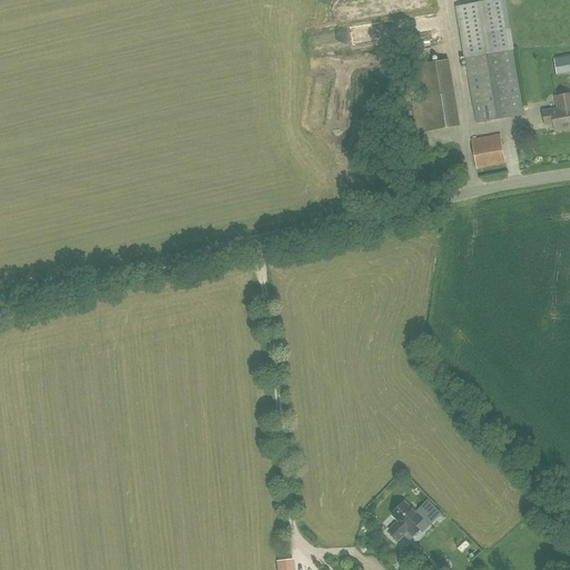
[(523,115),(512,49),(514,49),(505,0),(492,0),(455,7),(464,58),(465,58),(477,123),(523,115)]
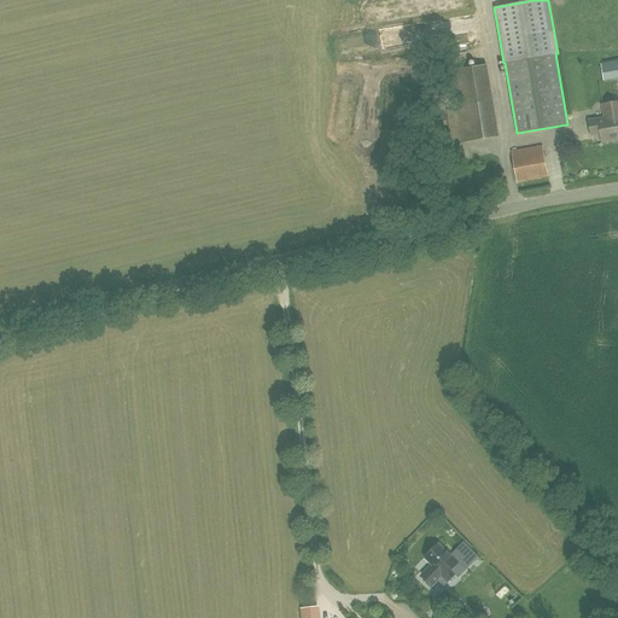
[(617,58),(601,59),(602,75),(617,74),(617,58)]
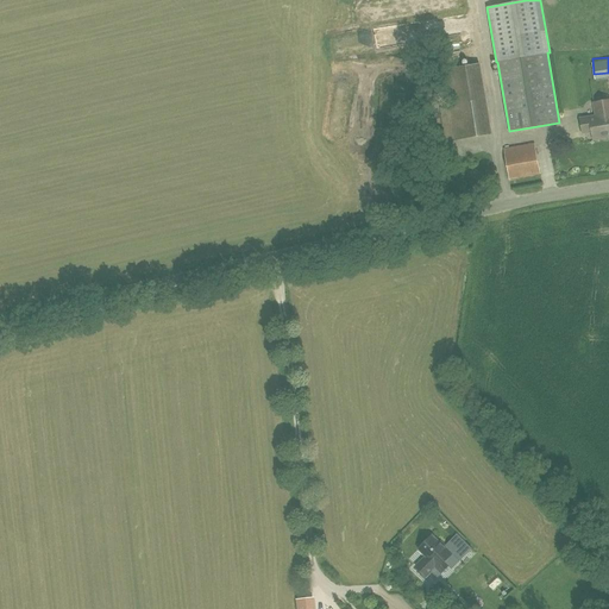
[(484,133),(477,62),(443,66),(446,105),(439,106),(441,137),(484,133)]
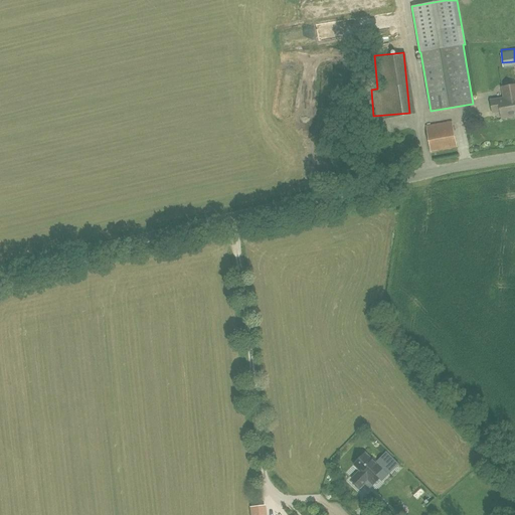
[(504,101),(514,99),(514,84),(502,88),(504,99),(504,101)]
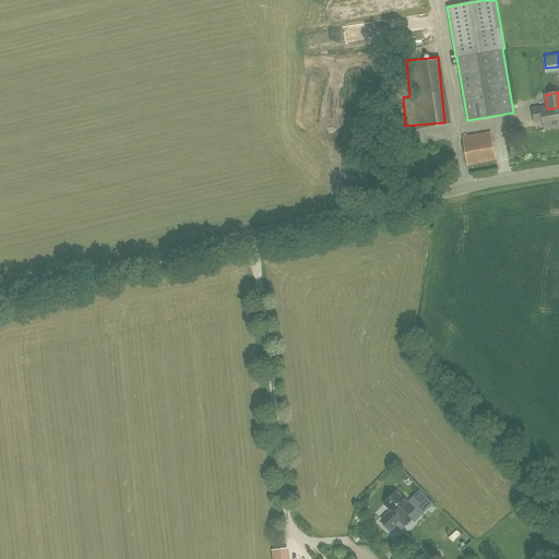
[(558,107),(547,109),(547,107),(532,110),(534,122),(543,121),(544,129),(554,127),(552,125),(558,123),(558,107)]
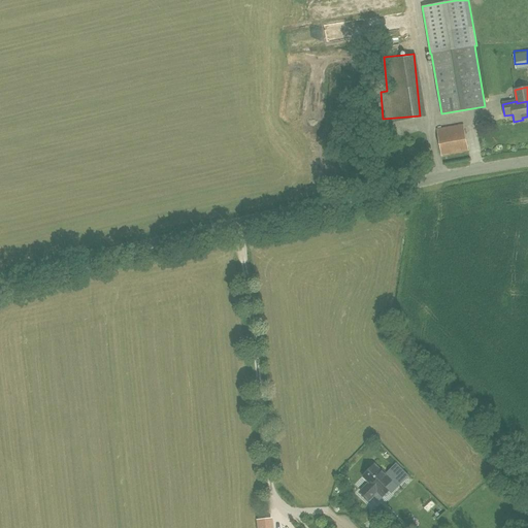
[(441,156),(468,151),(463,125),(437,130),(441,156)]
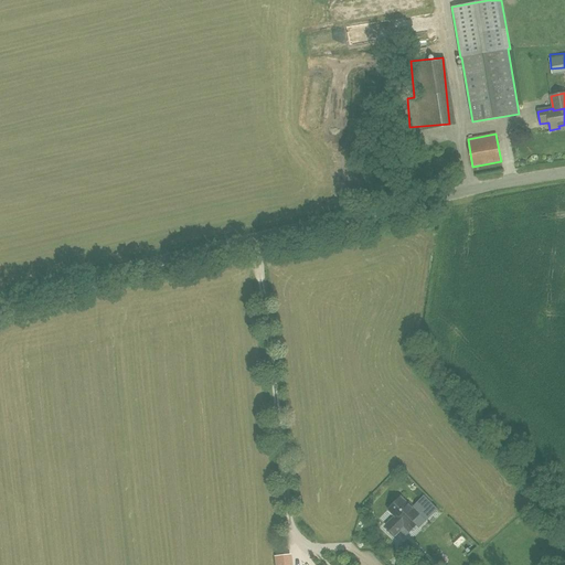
[(408,503),(407,504),(401,497),(388,509),(395,515),(385,525),(395,535),(403,528),(408,532),(415,524),(412,521),(419,513),(408,503)]
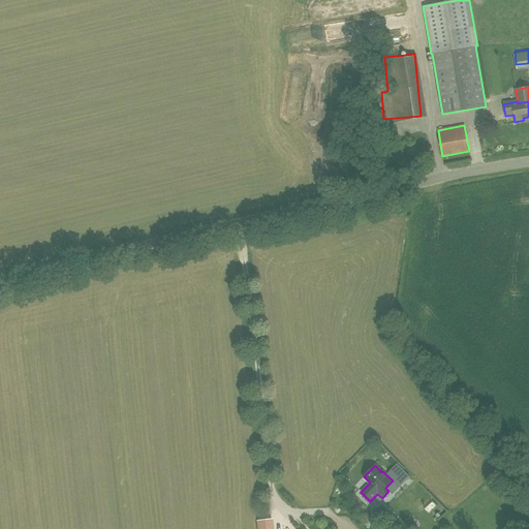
[(271,528),(270,520),(258,522),(258,528),(271,528)]
